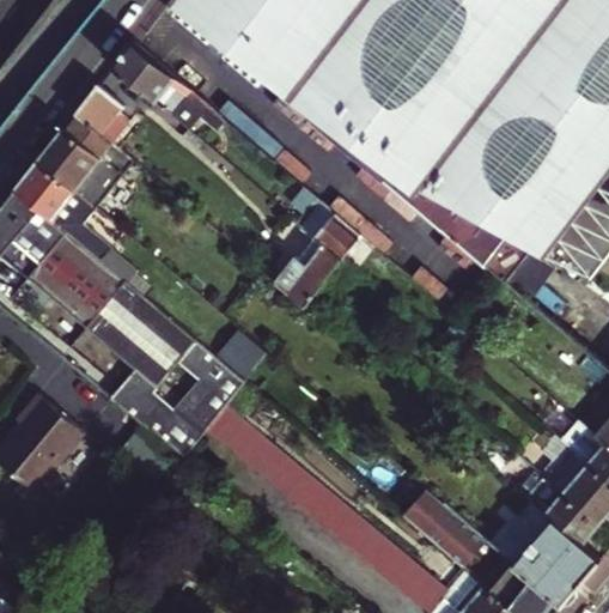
[(608,0),(169,0),(166,4),(507,275),(608,147),(608,0)]
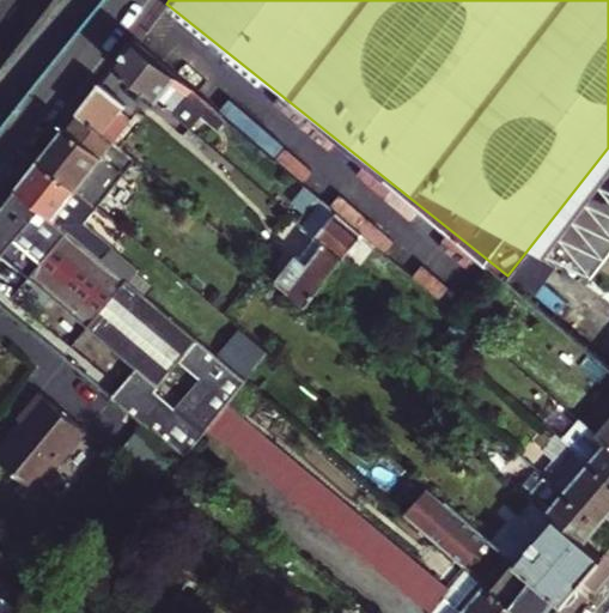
[(219,138),(230,125),(134,43),(129,40),(111,62),(217,153),(225,144),(219,138)]
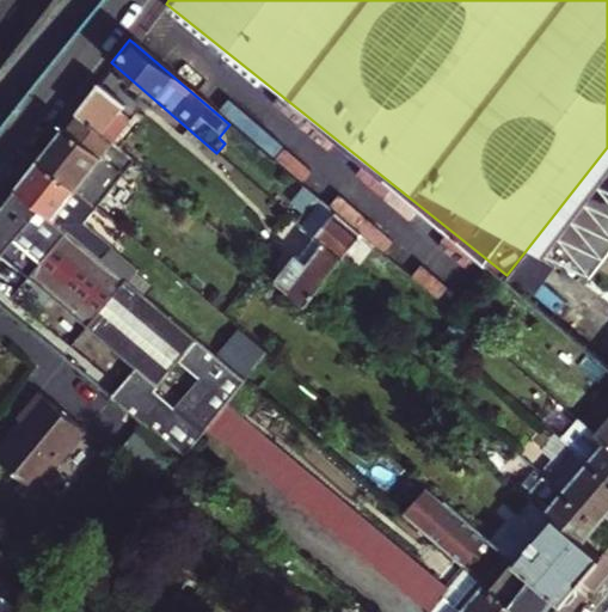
[(127,99),(100,77),(96,83),(122,105),(127,99)]
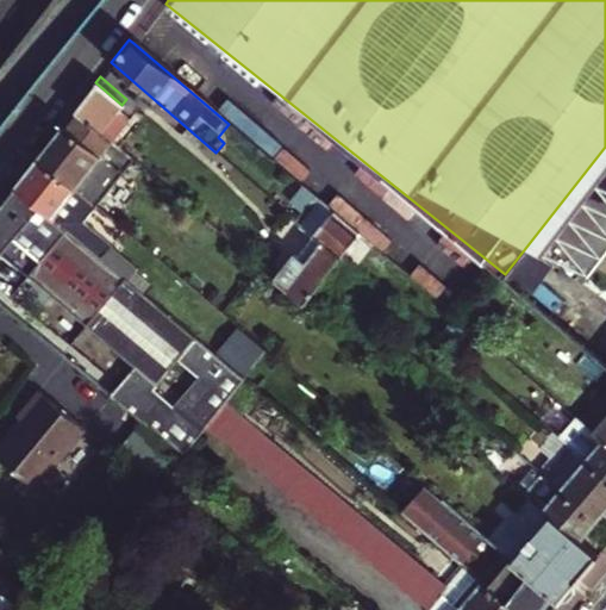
[(114,134),(131,113),(122,105),(95,82),(83,97),(111,119),(99,132),(106,138),(108,141),(114,134)]
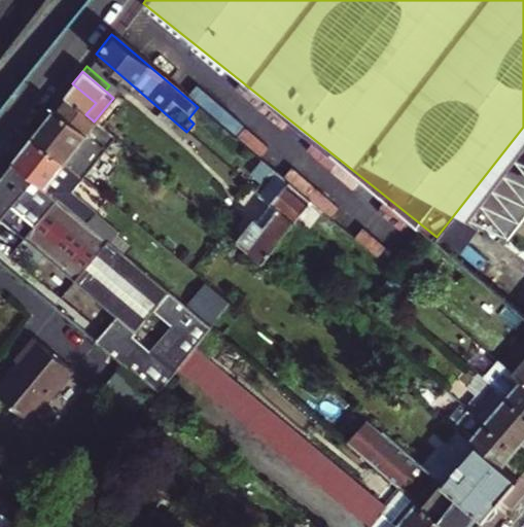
[(85,114),(96,103),(72,83),(64,95),(85,114)]
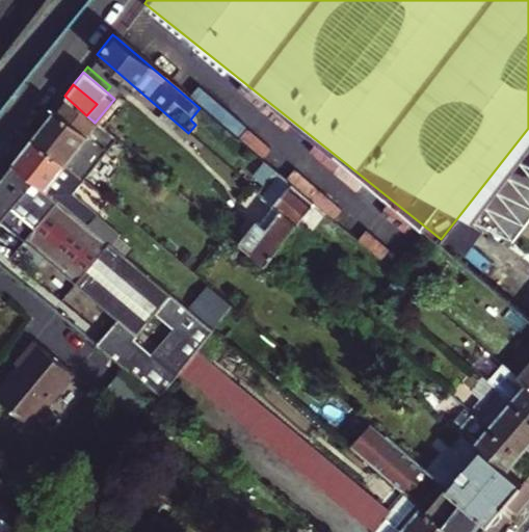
[(116,140),(106,131),(95,123),(93,121),(86,115),(64,96),(32,137),(82,181),(116,140)]
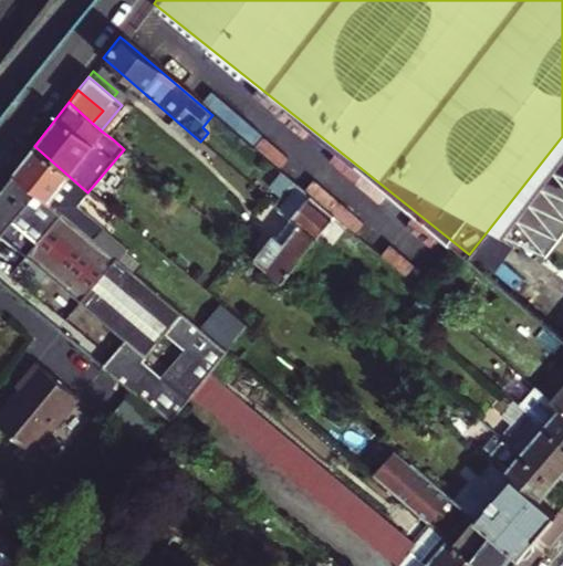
[(66,218),(71,212),(87,192),(34,146),(13,173),(61,212),(66,218)]
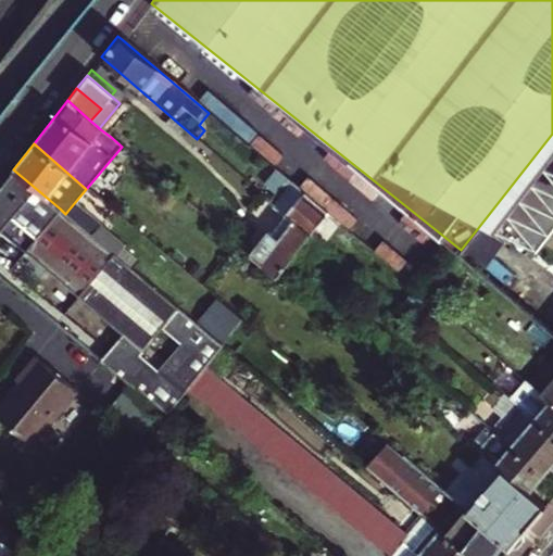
[(60,209),(13,169),(0,186),(0,230),(11,240),(24,251),(60,209)]
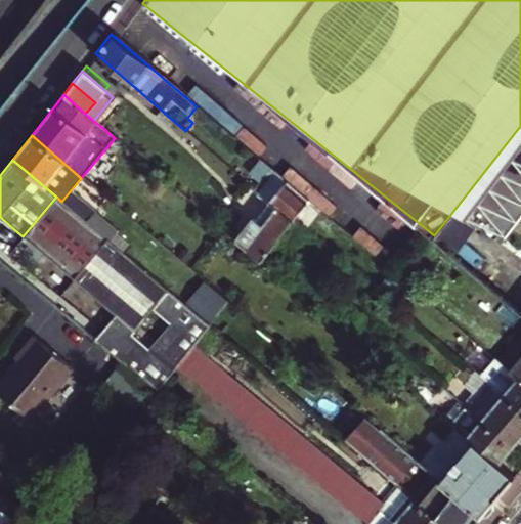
[(248,184),(253,188),(269,169),(264,164),(248,184)]
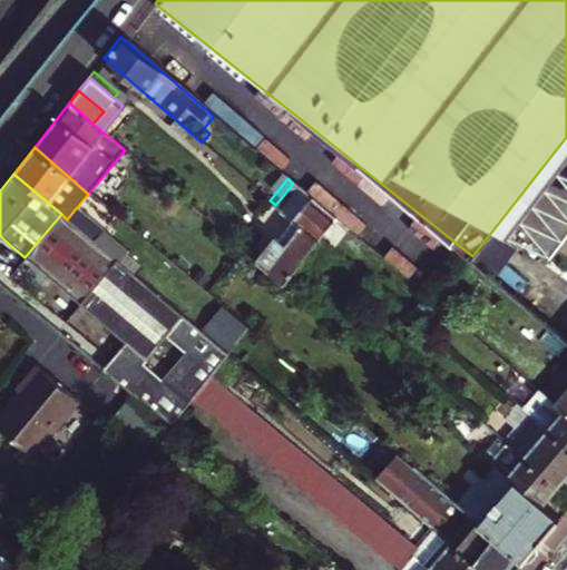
[(297,266),(319,238),(334,218),(294,184),(287,193),(292,196),(277,213),(291,224),(276,242),(273,239),(255,262),(282,285),(297,266)]
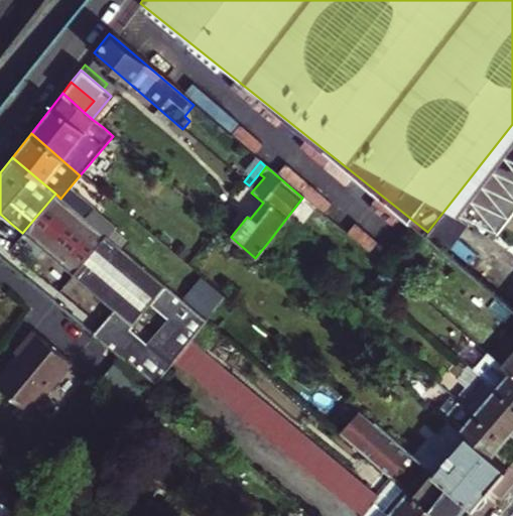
[(60,199),(55,194),(22,233),(72,274),(105,236),(60,199)]
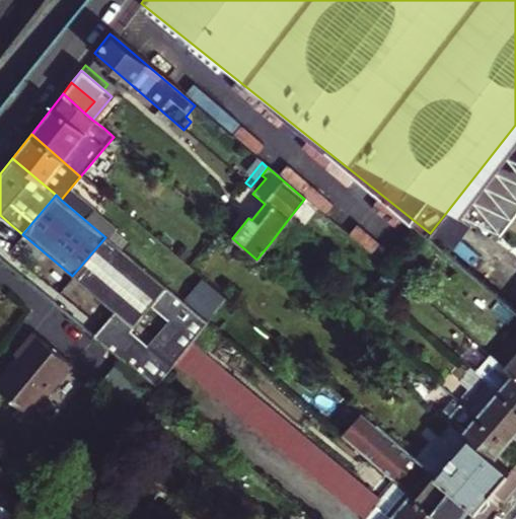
[(283,245),(285,247),(301,227),(290,217),(271,242),(280,249),(283,245)]
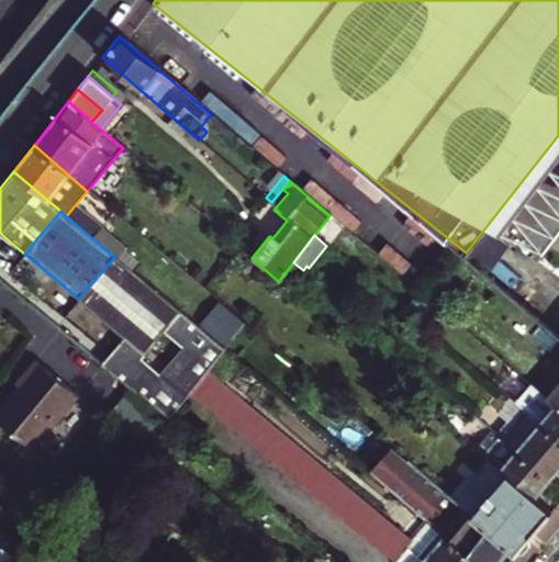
[(179,312),(114,257),(78,299),(123,337),(143,353),(163,332),(179,312)]
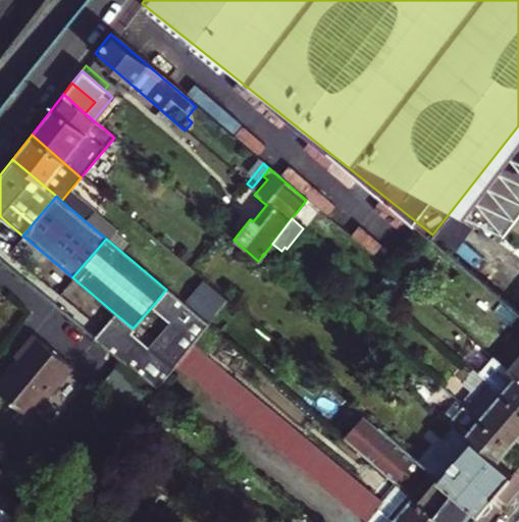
[(258,261),(266,268),(281,251),(272,244),(258,261)]
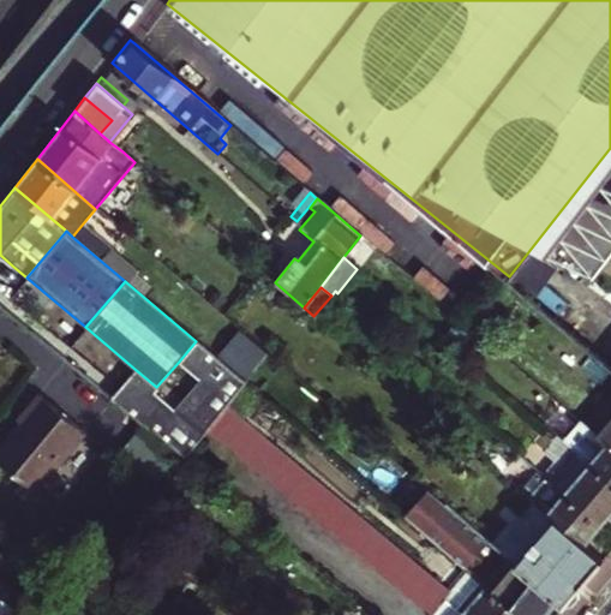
[(244,382),(196,341),(178,363),(199,382),(178,406),(156,387),(135,369),(109,398),(142,424),(169,448),(183,460),(208,431),(207,430),(225,407),(244,382)]
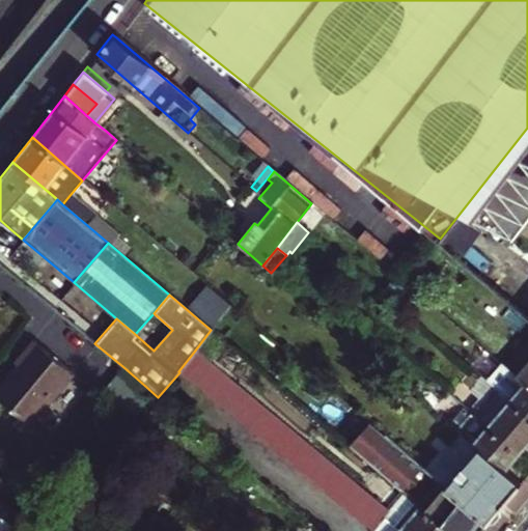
[(73,372),(32,340),(14,363),(17,365),(0,385),(0,399),(30,424),(73,372)]
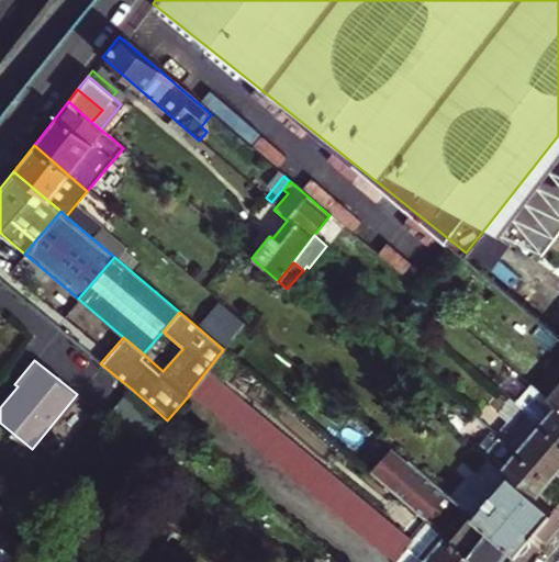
[(391,561),(393,561),(411,542),(205,372),(189,393),(190,394),(391,561)]
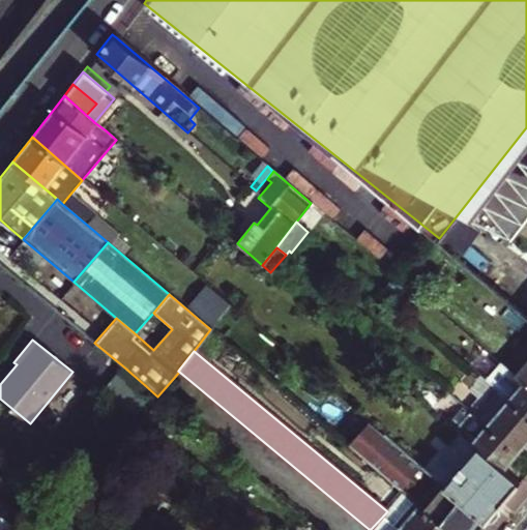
[(526,362),(515,377),(526,387),(526,362)]
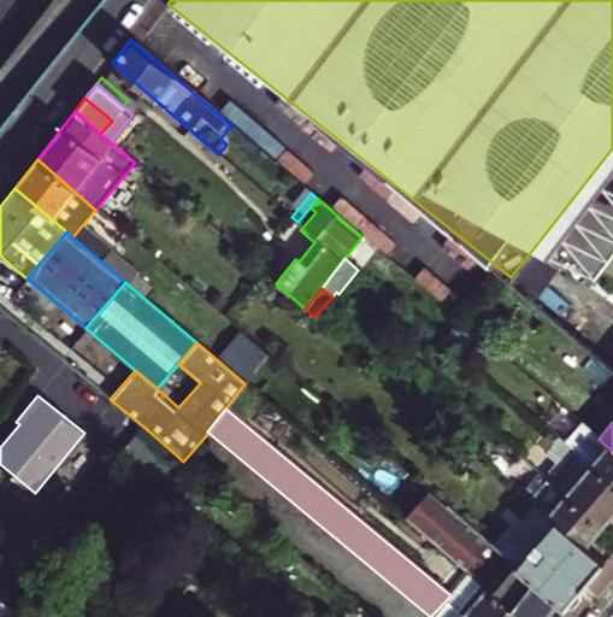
[(612,483),(612,451),(599,439),(581,423),(567,438),(550,423),(546,428),(570,447),(612,483)]
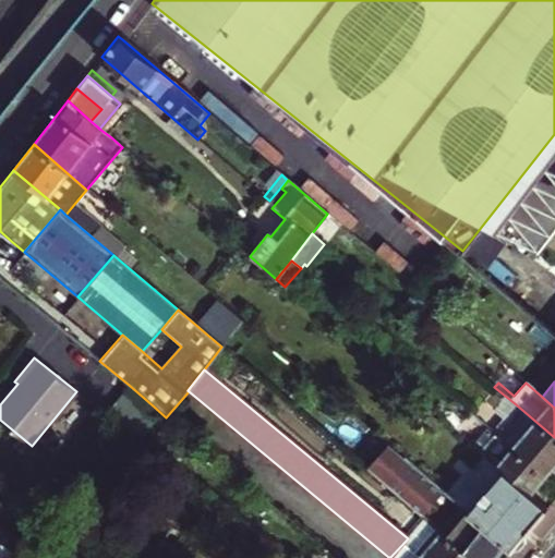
[(544,478),(554,464),(554,437),(516,404),(492,433),(544,478)]
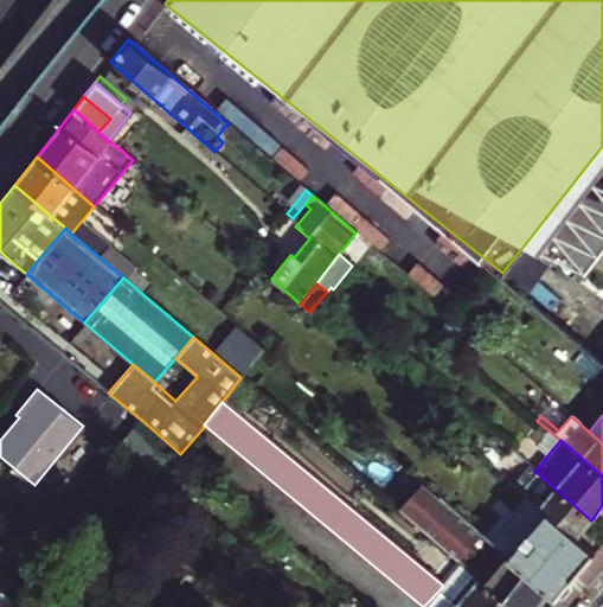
[(576,538),(591,521),(534,471),(510,449),(505,454),(525,471),(512,485),(532,502),(540,509),(547,515),(576,538)]
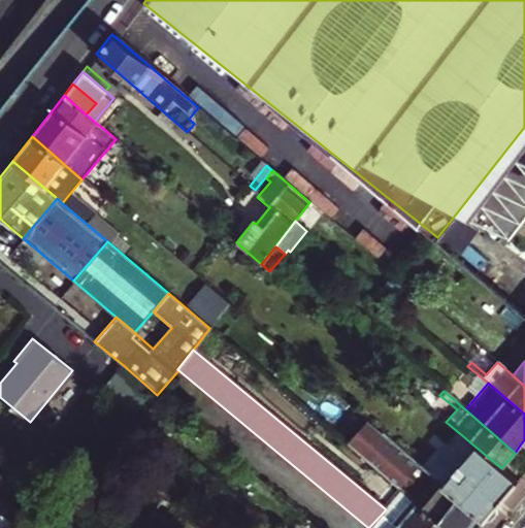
[(477,527),(483,521),(437,482),(418,465),(381,434),(361,457),(401,492),(444,527),(477,527)]
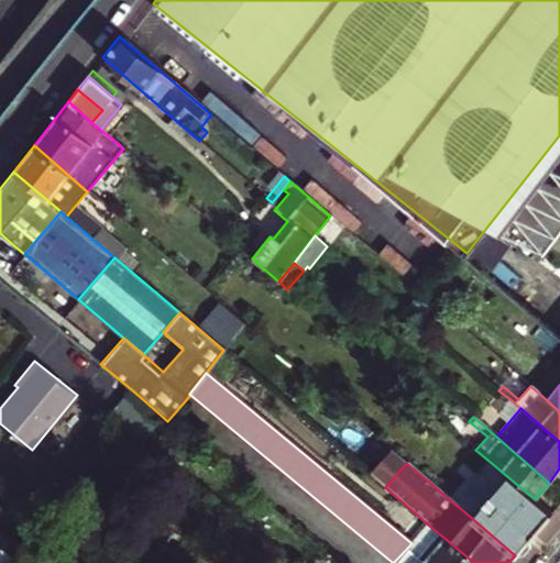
[(467,514),(515,555),(551,514),(535,499),(508,477),(502,472),(494,465),(486,474),(470,495),(478,501),(467,514)]
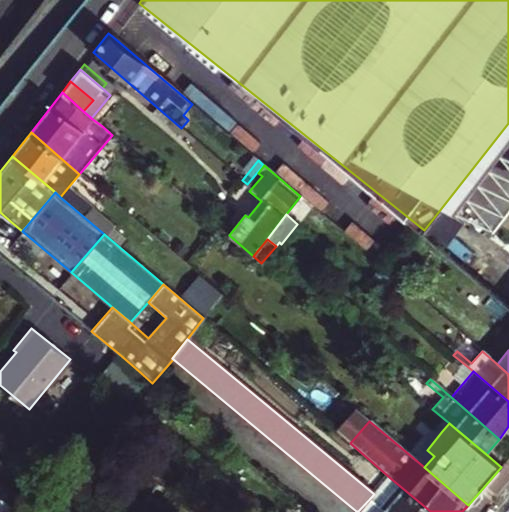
[(430,511),(389,477),(374,494),(358,511),(430,511)]
